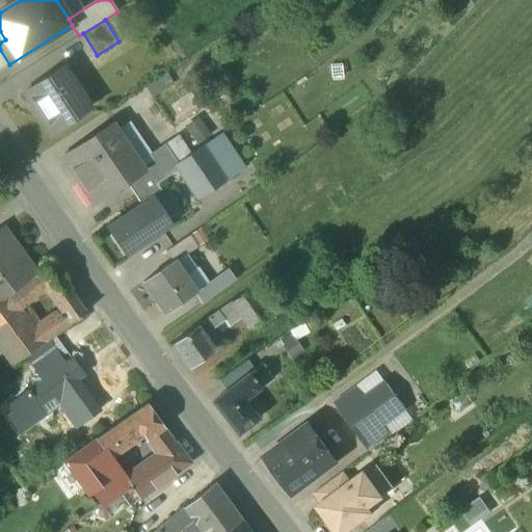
[(64,67),(26,92),(52,132),(85,110),(70,86),(76,82),(64,67)]
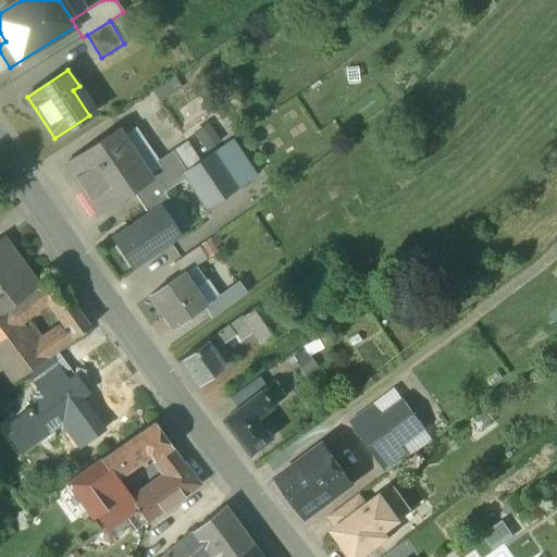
[(173,76),(151,90),(159,102),(181,88),(173,76)]
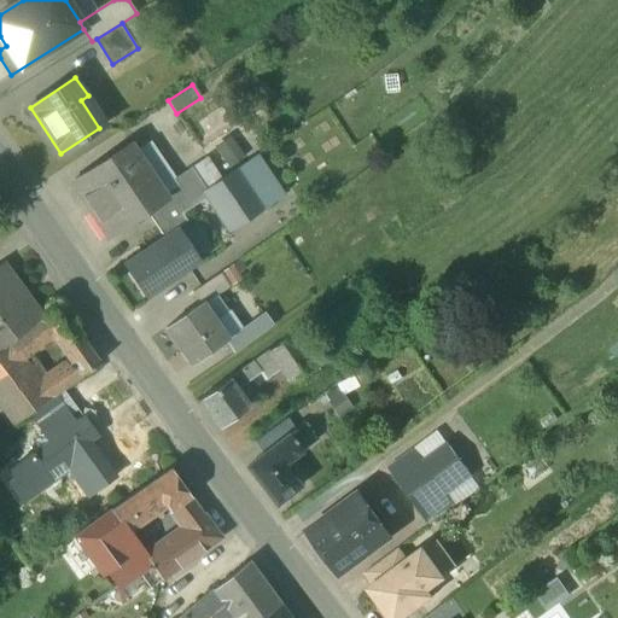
[(217,173),(244,159),(232,135),(205,147),(217,173)]
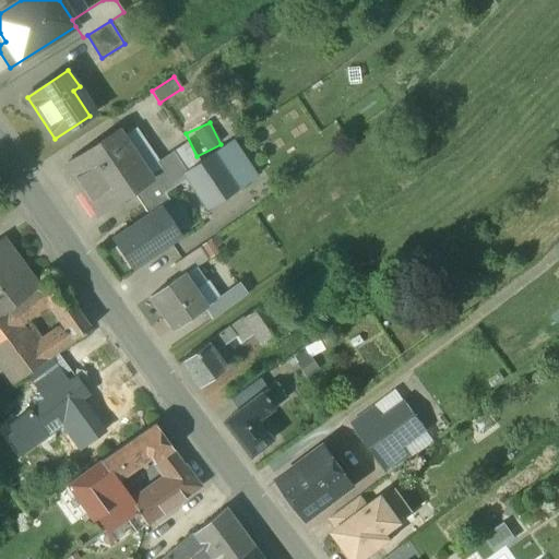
[(117,131),(67,165),(99,214),(121,199),(125,202),(137,194),(133,191),(150,179),(149,178),(117,131)]
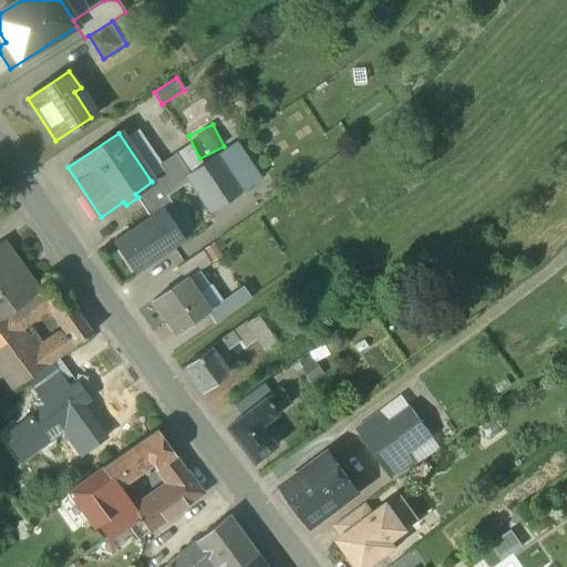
[(189,172),(186,174),(187,175),(213,212),(259,179),(234,142),(189,172)]
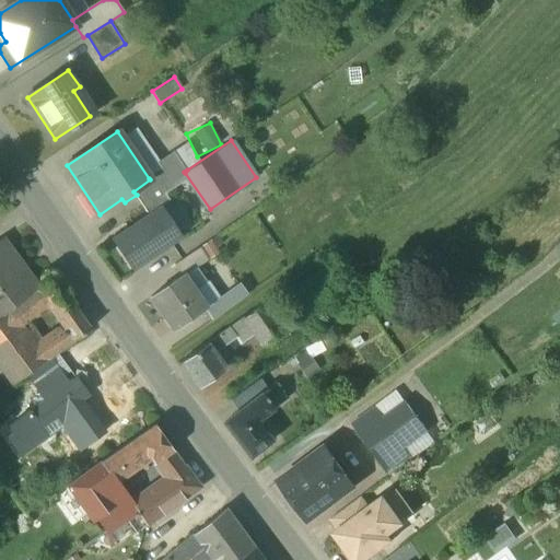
[(174,151),(158,162),(163,168),(149,178),(150,179),(133,191),(137,195),(141,202),(185,173),(184,172),(187,170),(174,151)]
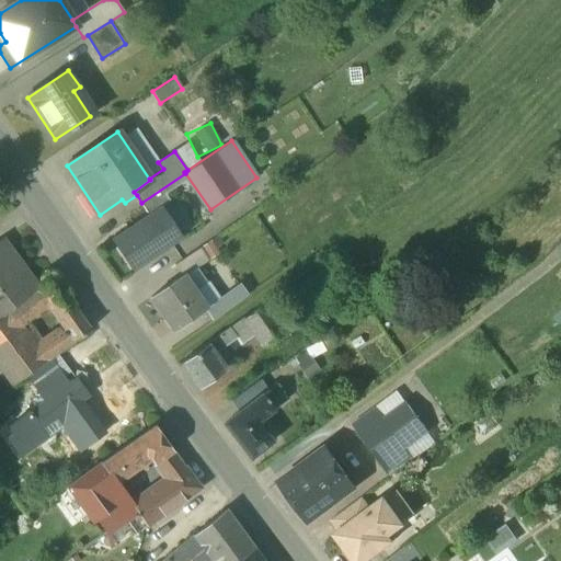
[(160,206),(111,240),(132,271),(181,237),(160,206)]
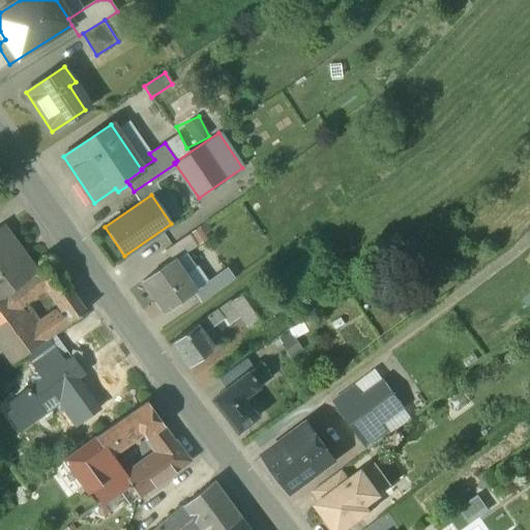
[(3,227),(0,229),(0,299),(10,292),(37,272),(3,227)]
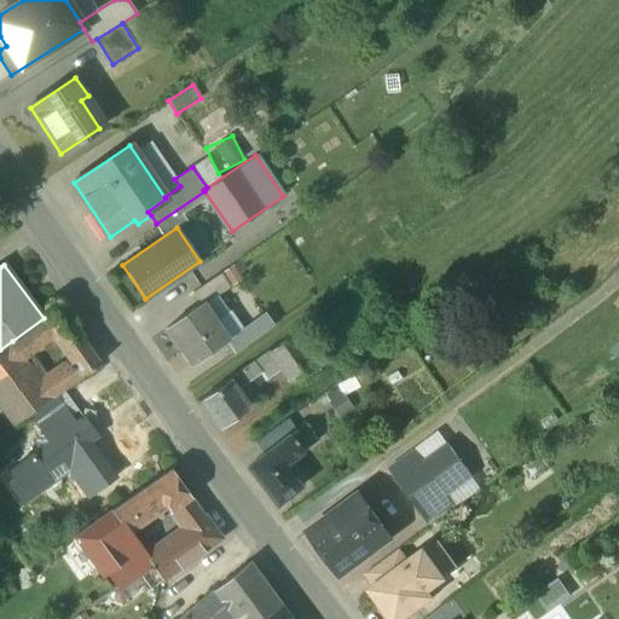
[(221,276),(194,295),(201,306),(202,305),(217,295),(218,296),(230,288),(221,276)]
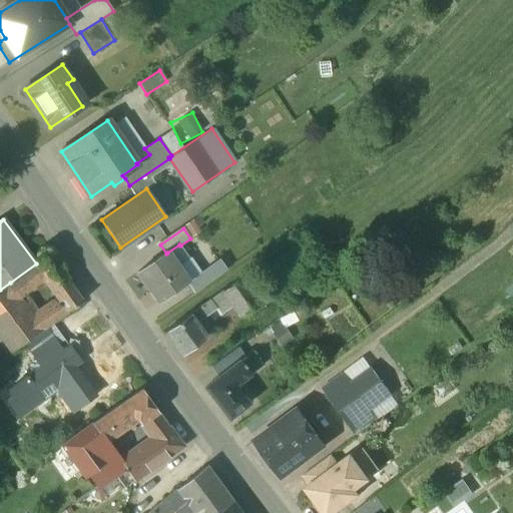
[(180,245),(179,244),(167,252),(177,268),(189,260),(180,245)]
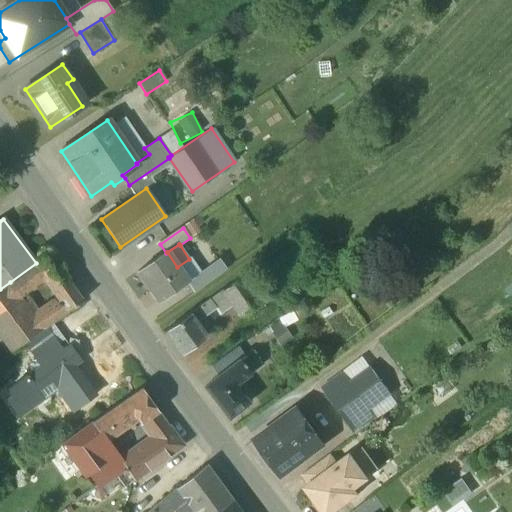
[(166,253),(137,272),(158,302),(188,282),(177,267),(167,252),(166,253)]
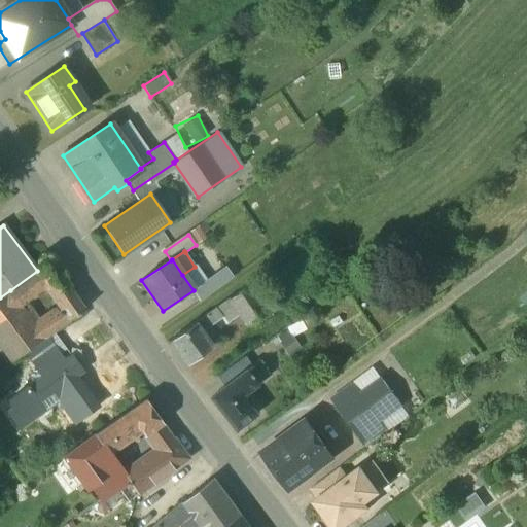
[(37,271),(10,290),(22,305),(27,302),(48,285),(53,290),(65,280),(51,260),(37,271)]
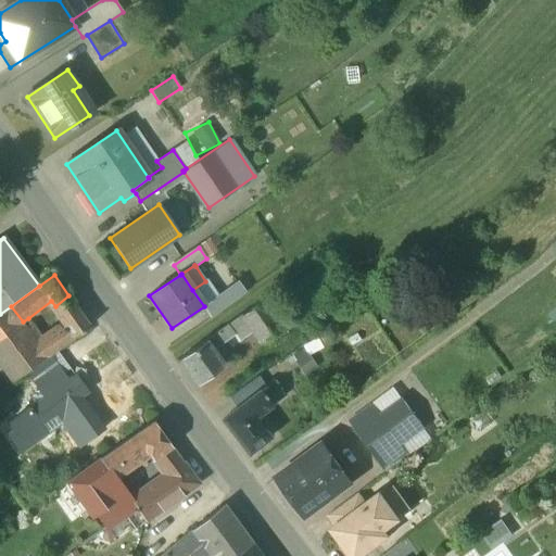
[(91,327),(68,295),(55,306),(67,323),(42,341),(36,330),(0,355),(0,361),(14,380),(76,336),(77,337),(91,327)]
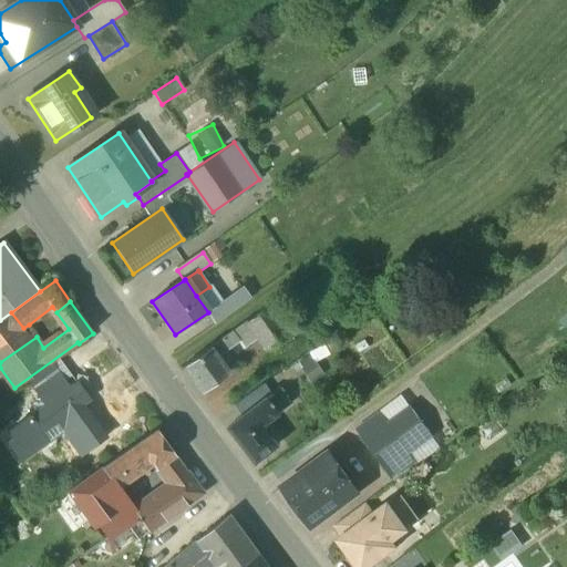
[(267,308),(246,322),(253,333),(254,333),(266,351),(287,337),(267,308)]
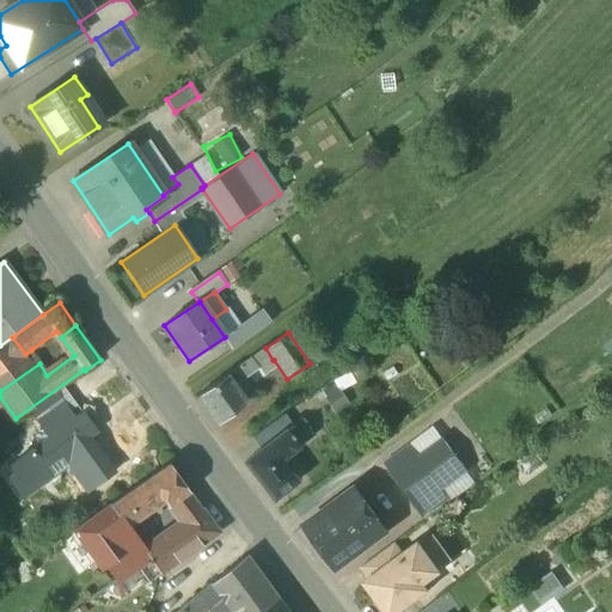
[(0,346),(0,391),(40,363),(31,350),(25,354),(12,337),(0,346)]
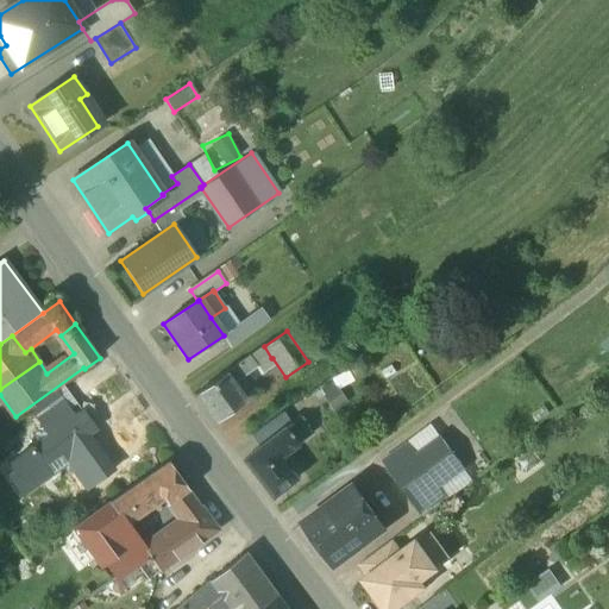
[(264,346),(246,359),(253,371),(271,358),(264,346)]
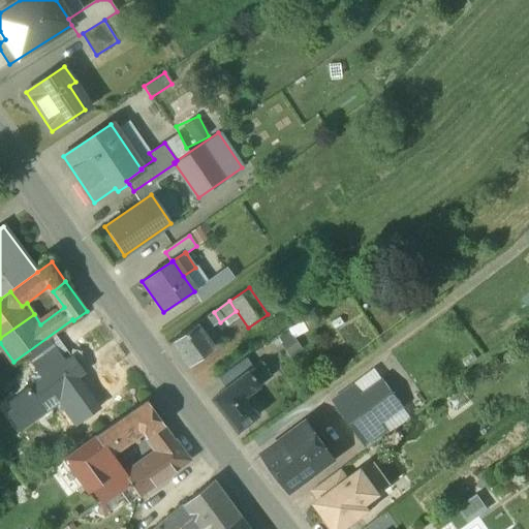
[(214,312),(196,325),(203,335),(220,322),(214,312)]
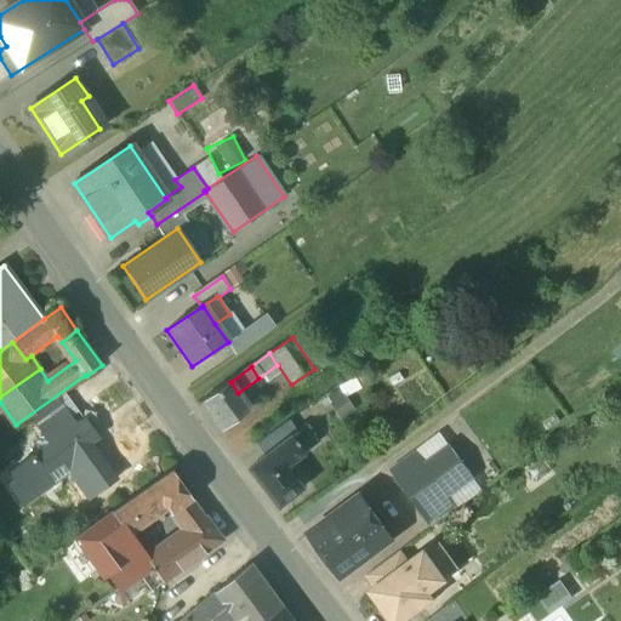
[(231,382),(200,403),(221,432),(251,410),(238,393),(231,382)]
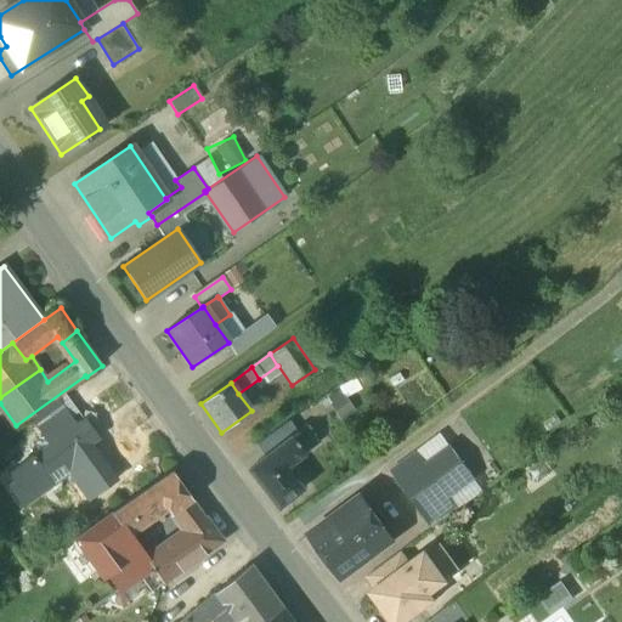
[(58,397),(32,417),(44,435),(71,416),(58,397)]
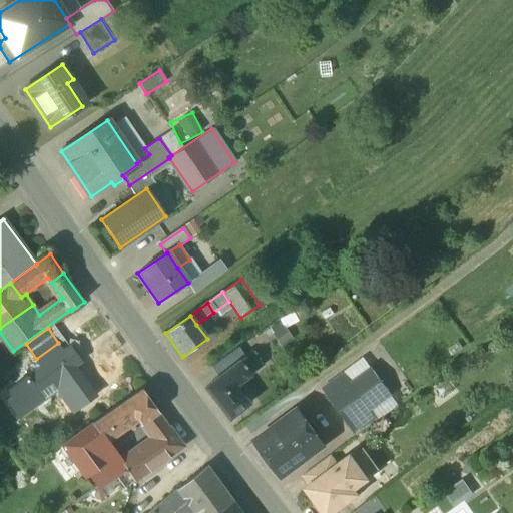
[(58,343),(36,359),(42,366),(9,389),(14,395),(8,400),(19,415),(57,388),(73,410),(95,394),(74,364),(80,360),(77,354),(78,353),(79,351),(79,349),(78,347),(76,345),(75,345),(73,344),(71,345),(64,350),(58,343)]
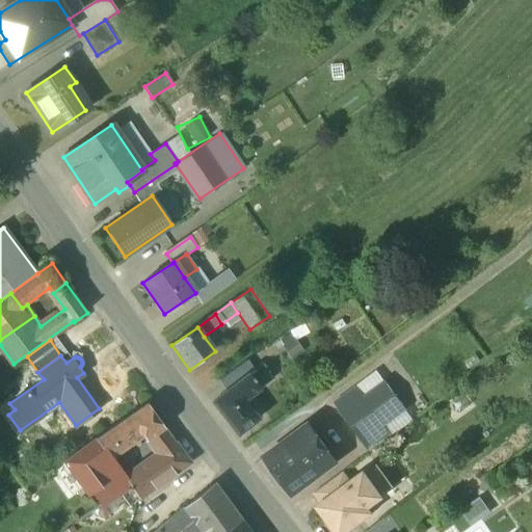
[(245,361),(218,380),(228,391),(248,375),(249,375),(254,372),(245,361)]
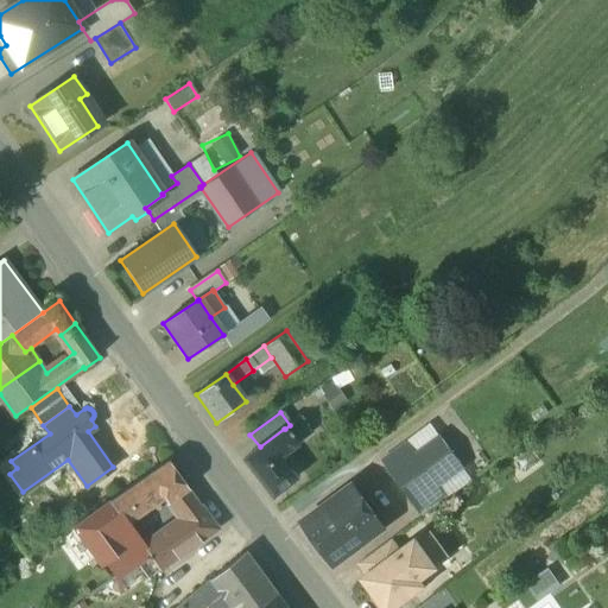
[(290,425),(285,429),(296,444),(310,434),(298,418),(290,425)]
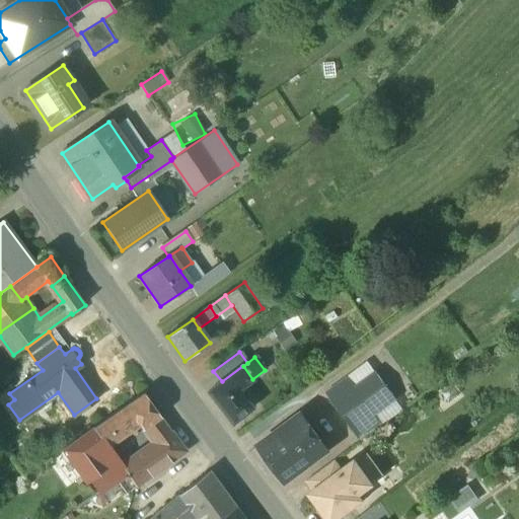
[(222,381),(209,391),(232,423),(251,409),(237,390),(252,379),(243,366),(242,366),(222,381)]
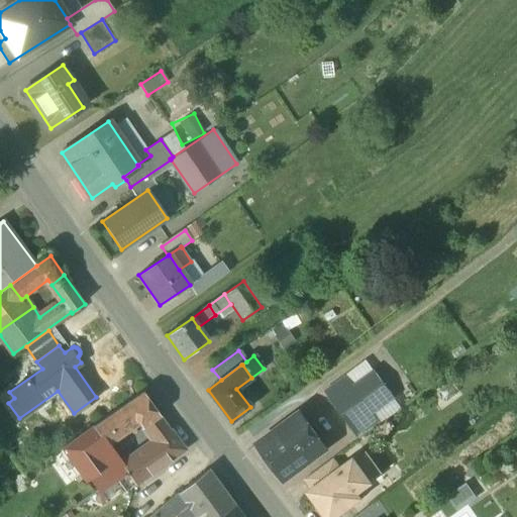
[(352,386),(345,376),(324,392),(359,439),(381,424),(374,414),(395,399),(374,371),(352,386)]
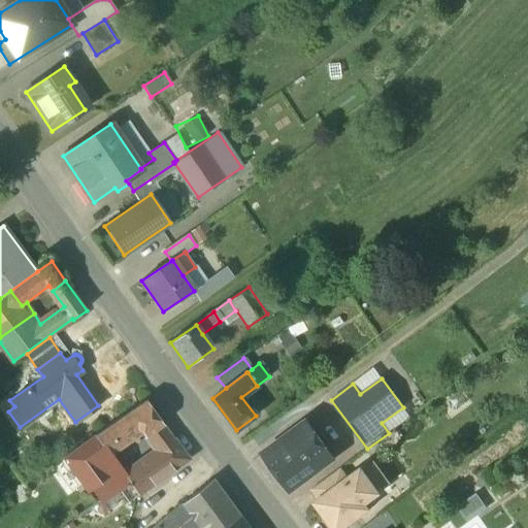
[(146,399),(95,434),(108,452),(109,451),(141,429),(145,436),(146,436),(156,450),(172,438),(163,425),(164,424),(146,399)]
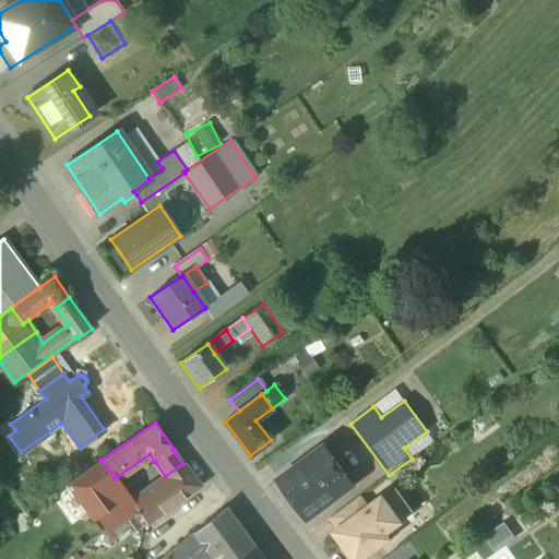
[(324,447),(278,480),(307,519),(353,485),(324,447)]
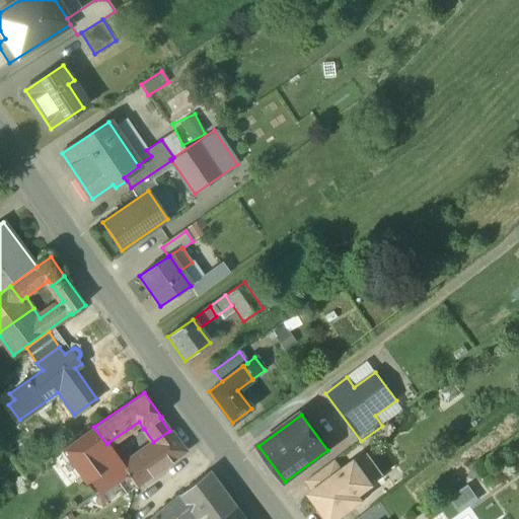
[(93,427),(63,447),(86,479),(89,477),(99,492),(117,480),(127,473),(121,464),(123,463),(117,456),(107,443),(106,444),(93,427)]
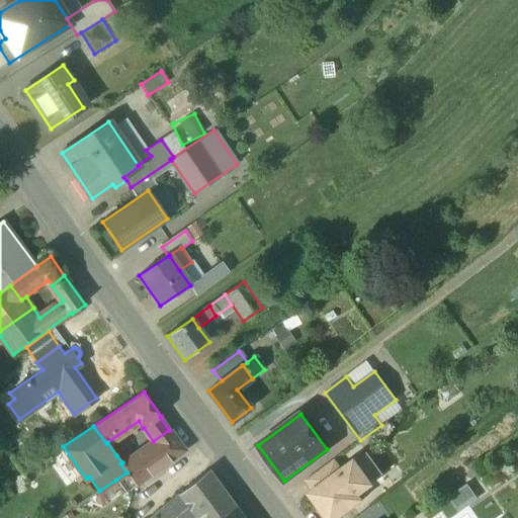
[(122,462),(120,463),(126,472),(136,486),(186,450),(171,428),(169,430),(153,441),(122,462)]
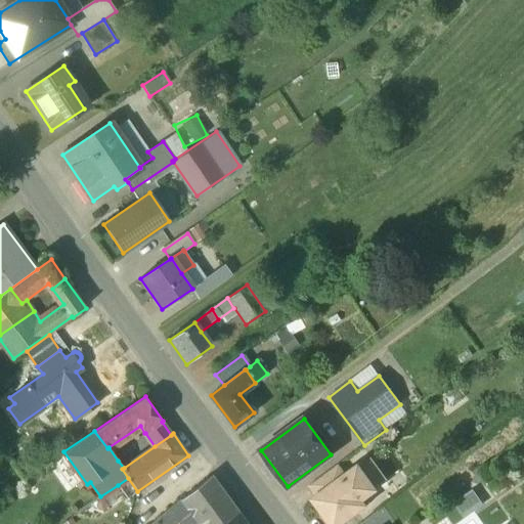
[(338,465),(309,486),(316,497),(346,475),(338,465)]
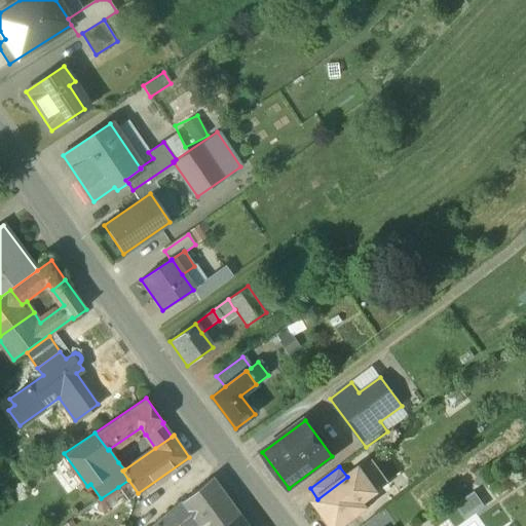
[(317,499),(314,501),(332,525),(339,525),(365,508),(362,502),(376,491),(359,468),(347,477),(317,499)]
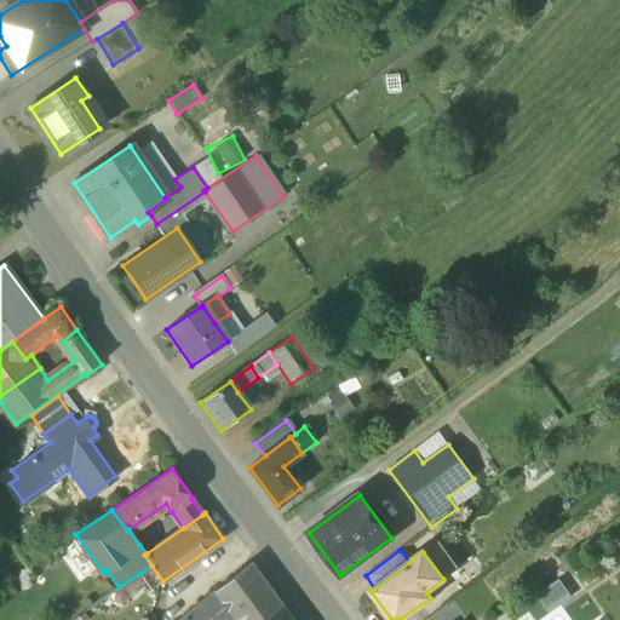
[(246,564),(197,607),(207,619),(235,619),(246,612),(252,619),(260,619),(271,613),(280,606),(246,564)]
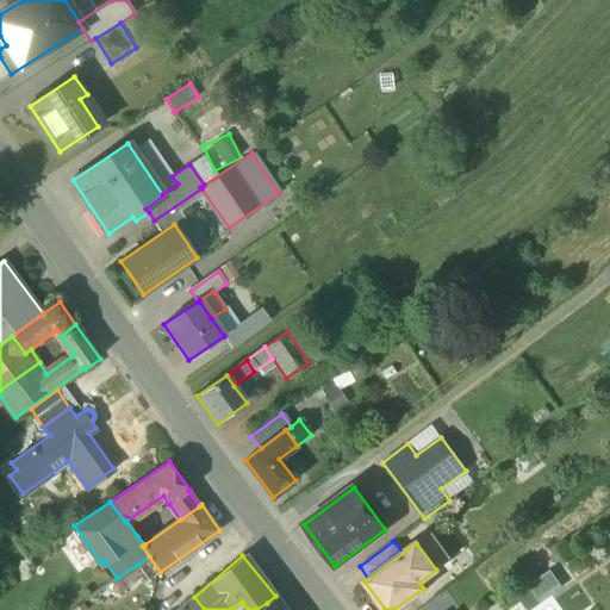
[(149,556),(137,565),(148,580),(160,572),(149,556)]
